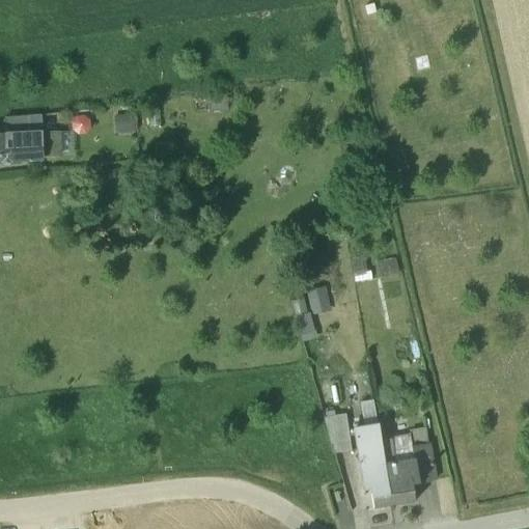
[(134,110),(115,112),(117,132),(136,130),(134,110)]
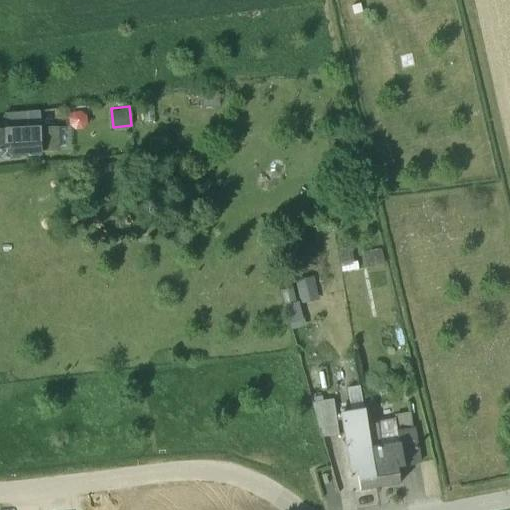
[(26,115),(7,117),(8,129),(11,129),(27,128),(26,115)]
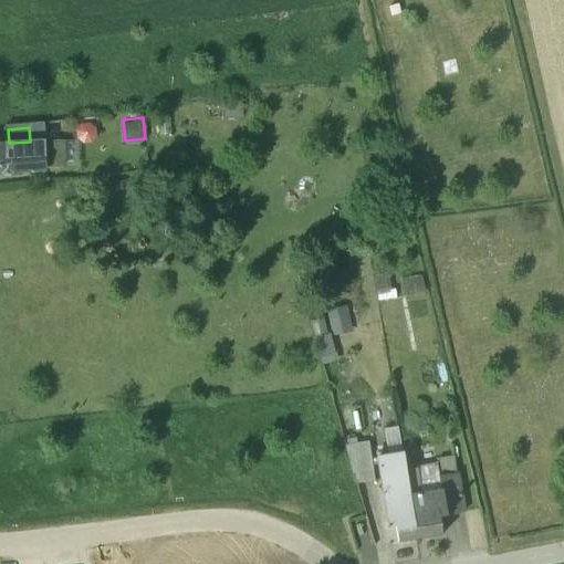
[(30,142),(12,143),(9,143),(0,143),(0,173),(16,173),(31,169),(31,168),(44,168),(43,141),(31,142),(30,142)]
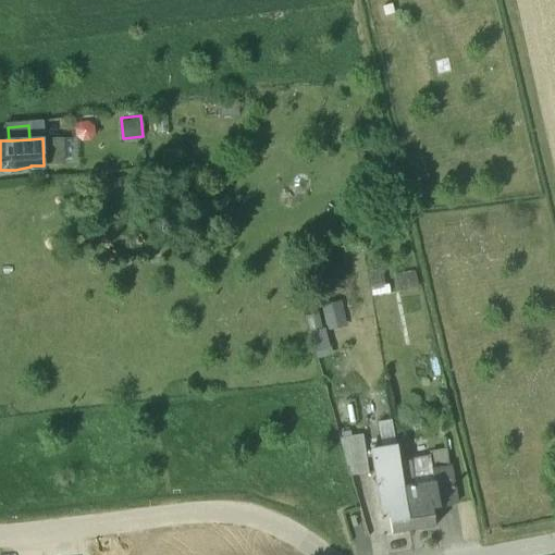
[(397,270),(398,286),(418,284),(417,268),(397,270)]
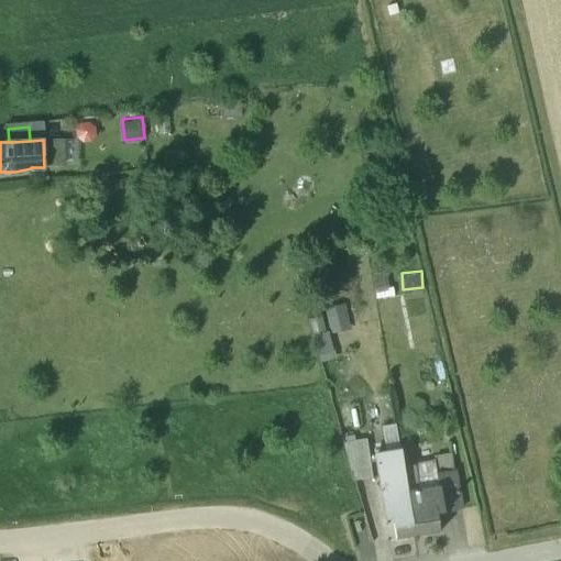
[(350,325),(343,298),(326,304),(333,329),(350,325)]
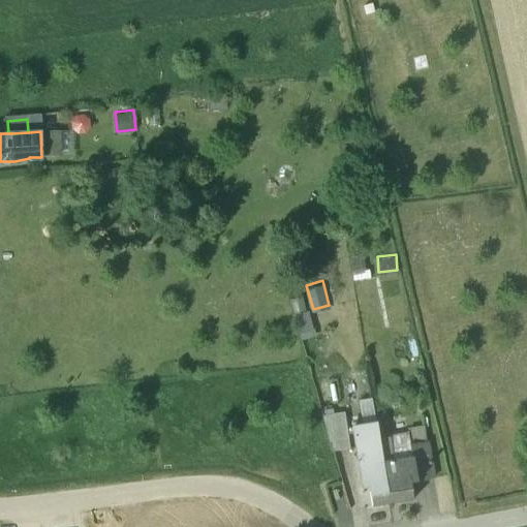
[(304,293),(290,298),(303,338),(317,334),(304,293)]
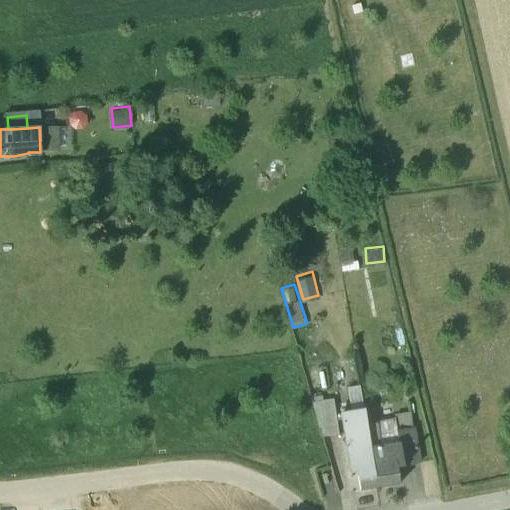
[(338,396),(317,399),(322,437),(335,435),(343,433),(338,396)]
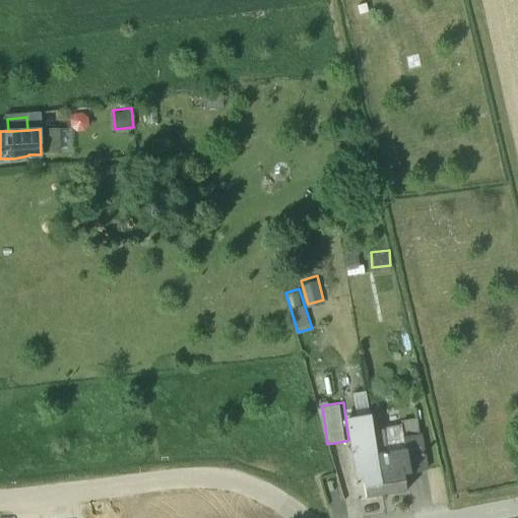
[(372,414),(347,418),(357,479),(365,477),(368,497),(383,494),(378,454),(378,452),(374,431),(372,414)]
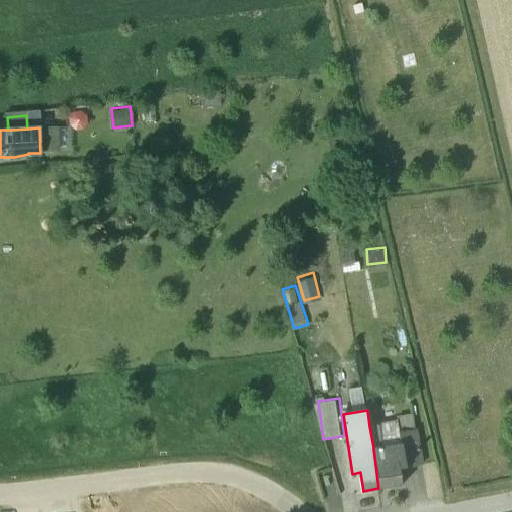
[(415,421),(398,424),(401,438),(418,436),(415,421)]
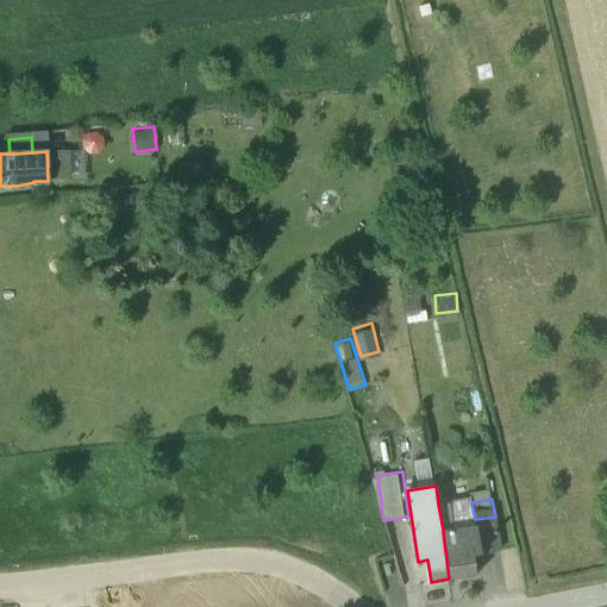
[(450,502),(438,505),(443,530),(443,532),(455,530),(450,502)]
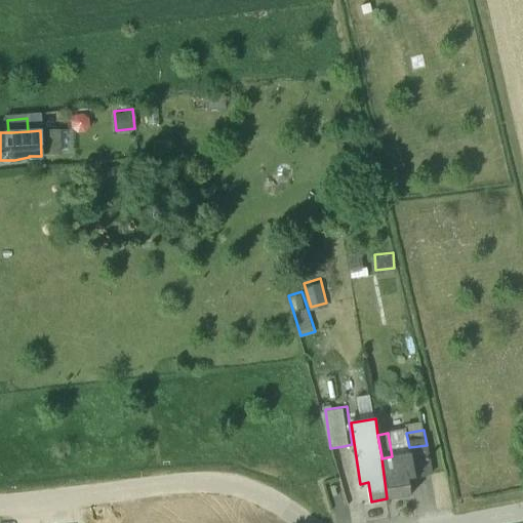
[(427,445),(409,447),(410,453),(411,454),(416,476),(432,474),(427,445)]
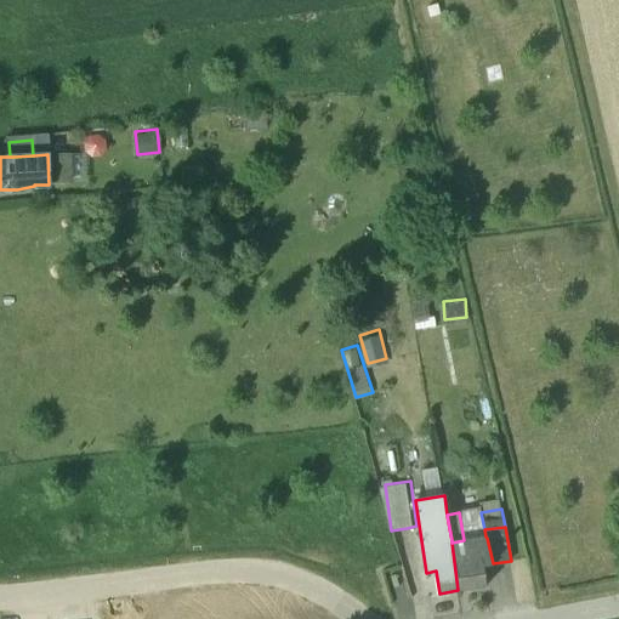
[(464,540),(452,543),(458,590),(487,585),(484,566),(493,563),(487,538),(486,537),(464,540)]
